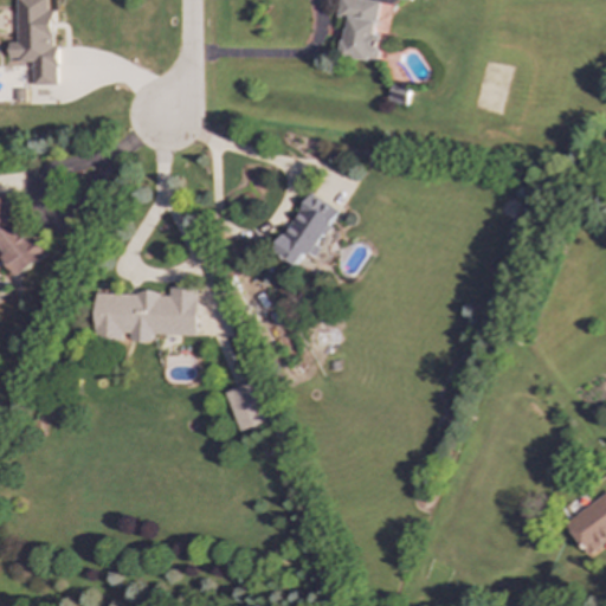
[(18,0),(18,43),(10,43),(10,62),(34,62),(34,85),(58,85),(58,46),(55,46),(55,10),(50,10),(50,0),(18,0)]
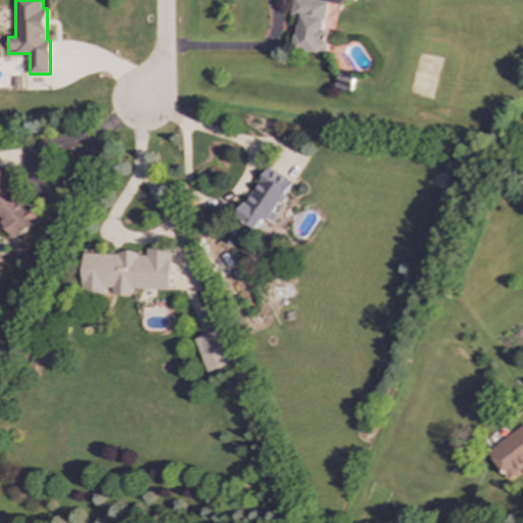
[(324,30),(328,1),(321,0),(293,0),(291,15),(300,16),(295,49),(326,53),(330,31),(324,30)]
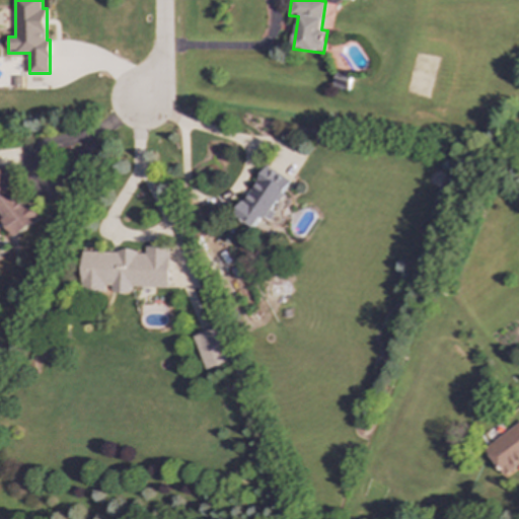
[(293,181),(268,165),(235,215),(255,227),(263,216),(268,219),(293,181)]
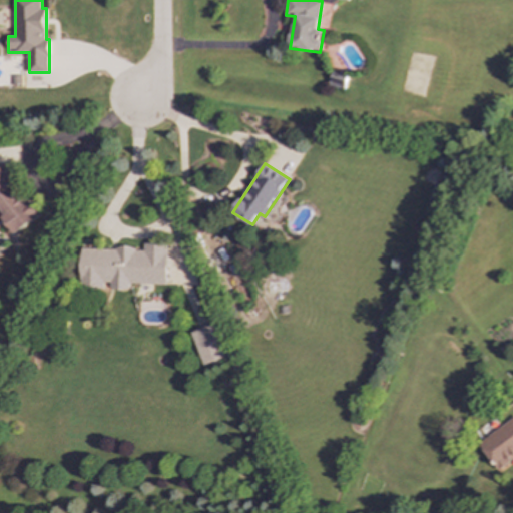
[(15,234),(39,216),(18,189),(14,184),(12,166),(0,167),(0,230),(2,233),(0,215),(15,234)]
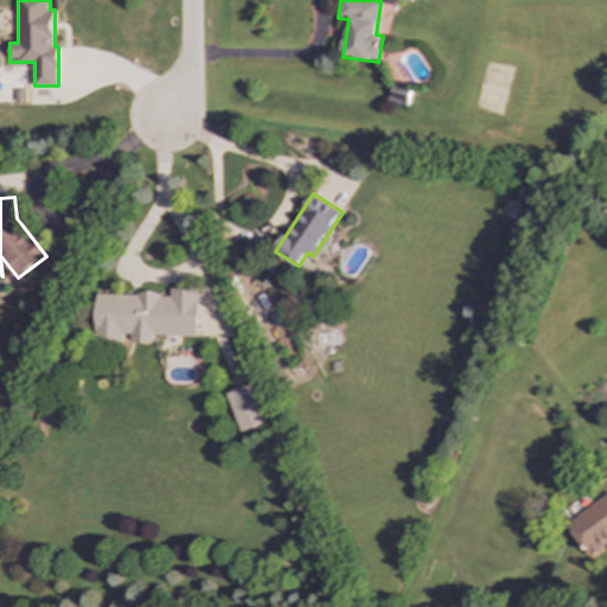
[(198,336),(198,288),(171,287),(171,295),(96,293),(95,337),(131,338),(131,342),(154,343),(154,334),(198,336)]
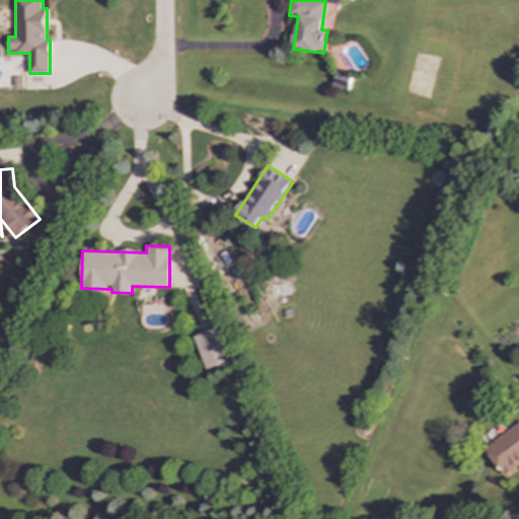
[(228,363),(218,327),(195,335),(204,369),(228,363)]
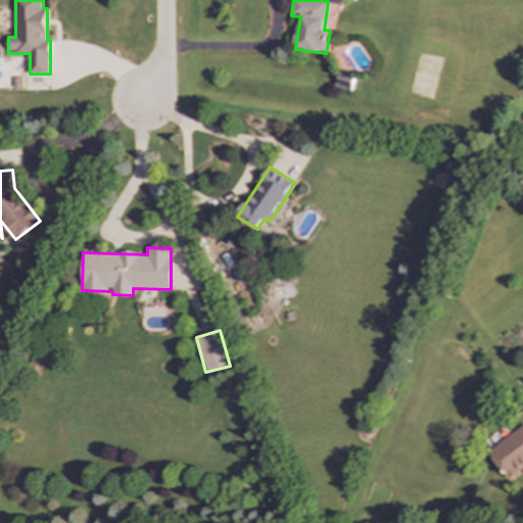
[(507,479),(522,468),(522,425),(487,450),(507,479)]
